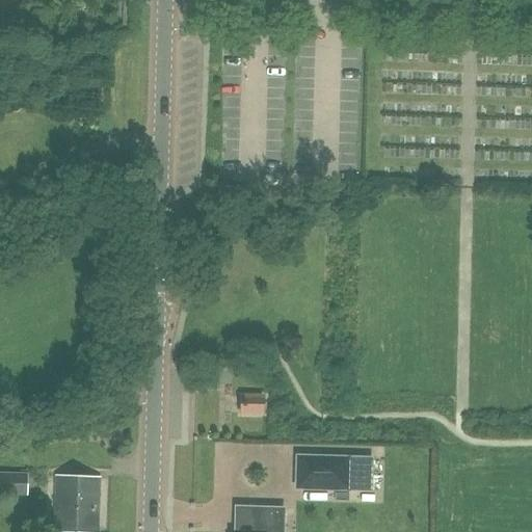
[(264,395),(240,394),(239,417),(263,417),(264,410),(266,409),(266,402),(264,401),(264,395)]
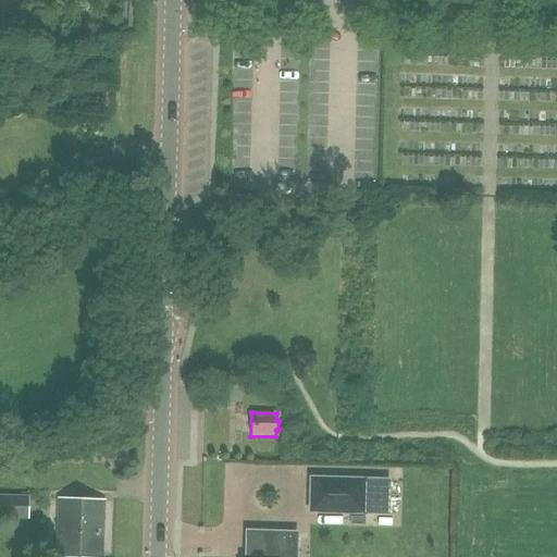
[(363,481),(312,480),(311,510),(362,512),(363,481)]
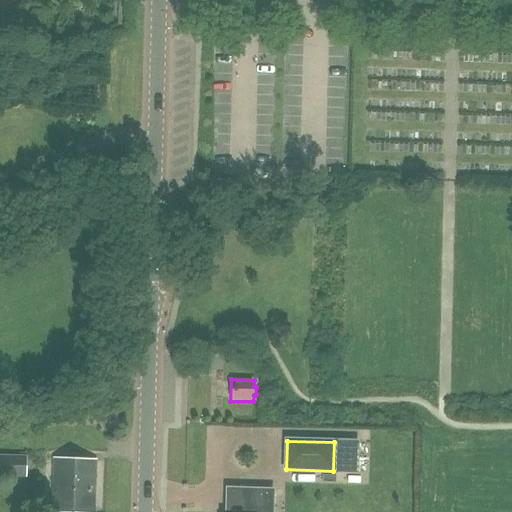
[(0,475),(25,476),(25,458),(0,457),(0,475)]
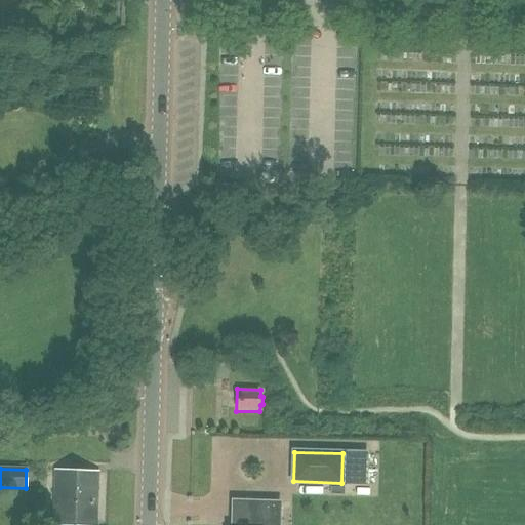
[(76,524),(96,524),(98,473),(54,471),(53,524),(76,524)]
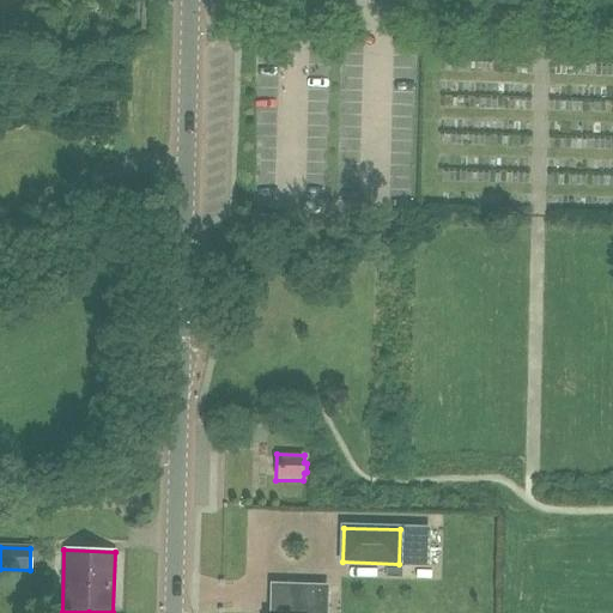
[(326,612),(327,587),(297,587),(295,612),(326,612)]
